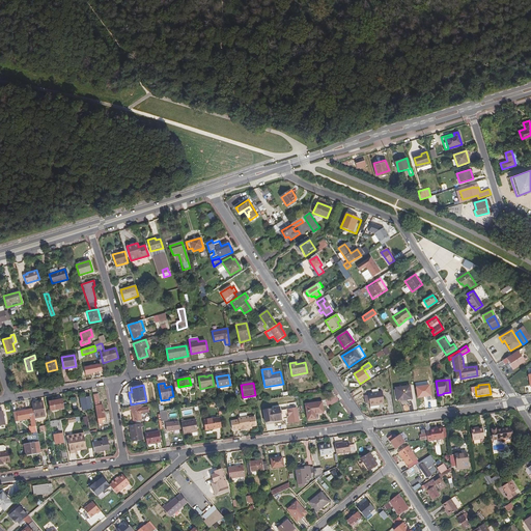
[(410,386),(395,388),(397,400),(411,399),(410,386)]
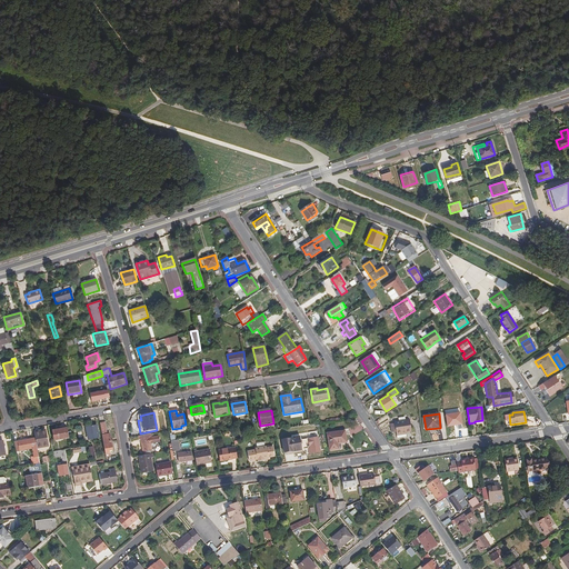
[(409,420),(393,422),(393,423),(396,431),(396,435),(401,435),(401,432),(411,431),(409,420)]
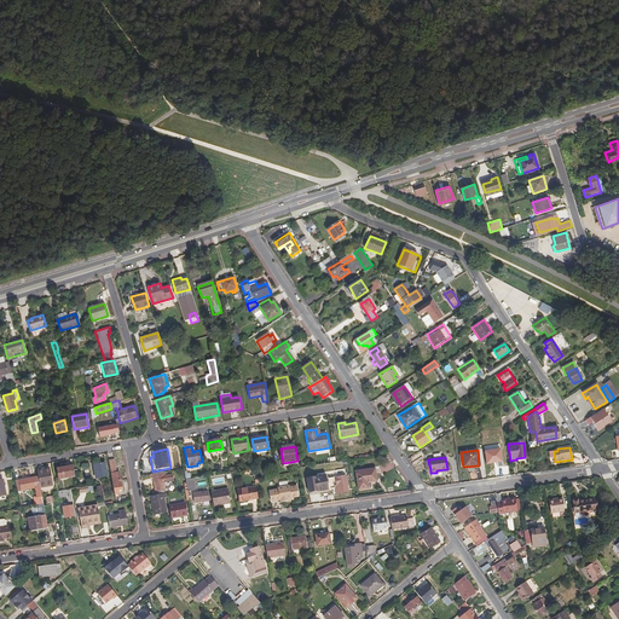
[(114,461),(109,461),(116,498),(121,497),(120,493),(123,492),(120,473),(116,473),(114,461)]
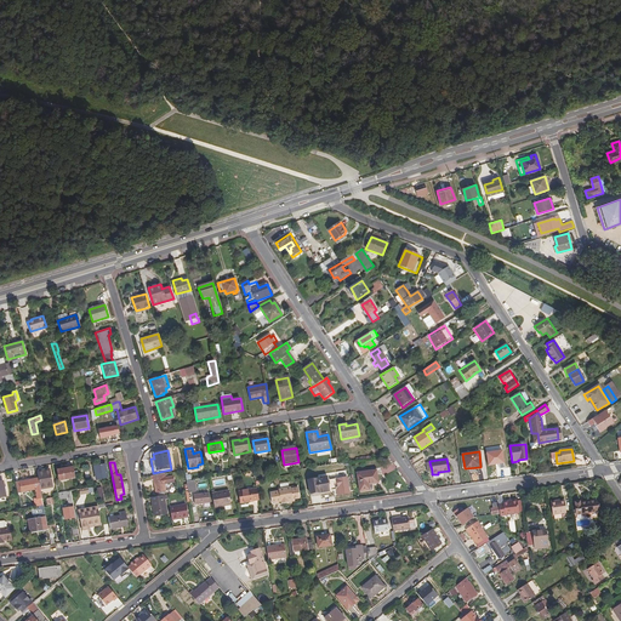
[(106,465),(93,467),(96,480),(108,478),(106,465)]
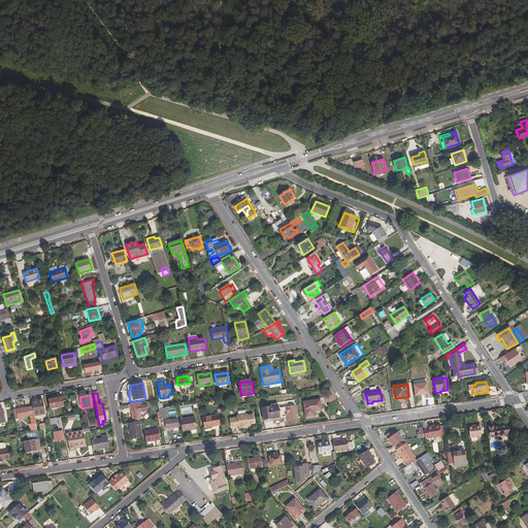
[(64,407),(62,398),(48,400),(51,409),(64,407)]
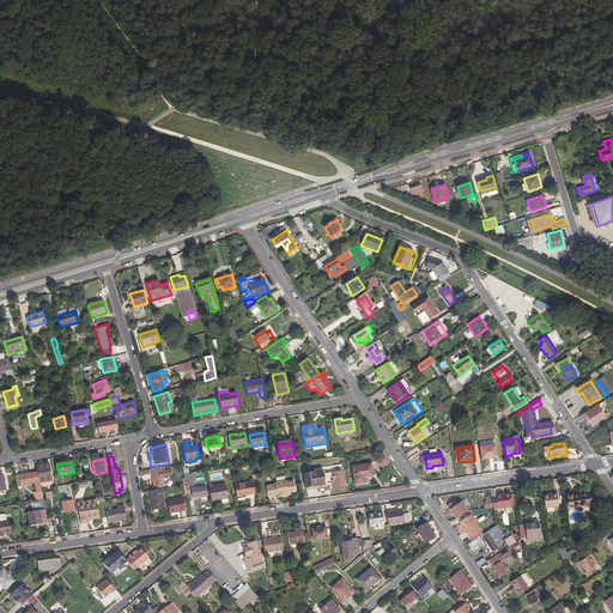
[(49,463),(37,466),(37,472),(40,484),(52,481),(49,463)]
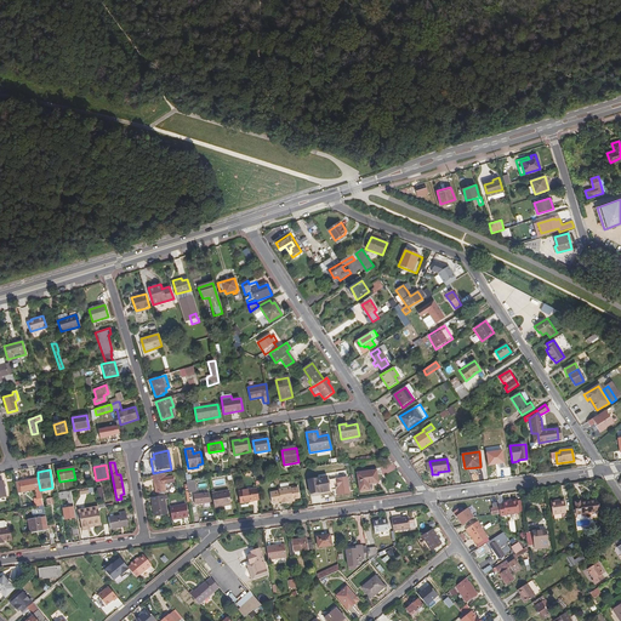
[(377,471),(358,474),(360,493),(370,490),(370,486),(379,485),(377,471)]
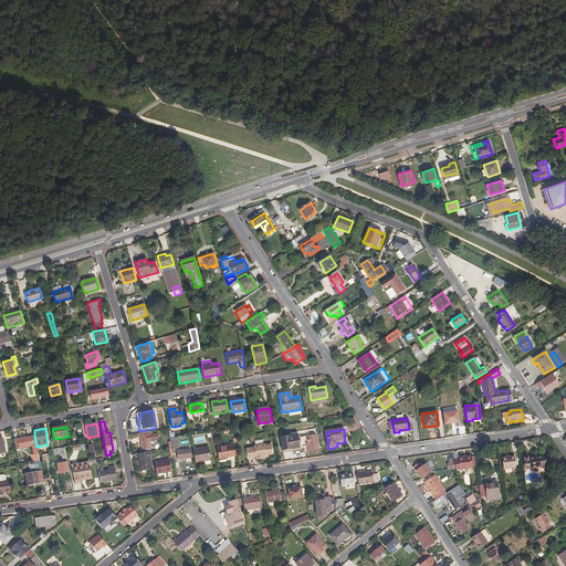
[(149,432),(138,435),(138,438),(140,438),(143,450),(152,449),(150,442),(159,440),(158,435),(150,436),(149,432)]
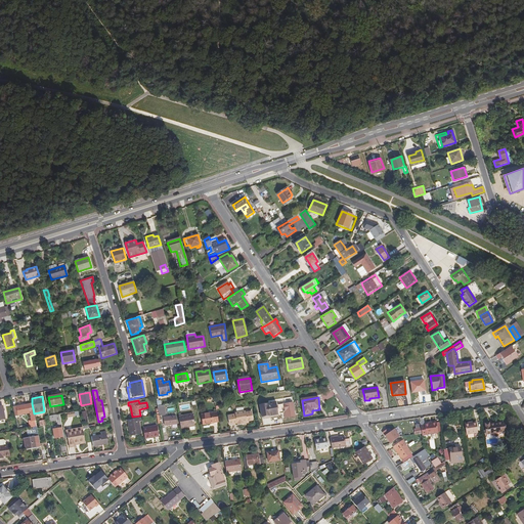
[(32,403),(16,406),(18,416),(30,412),(31,421),(36,420),(34,413),(32,403)]
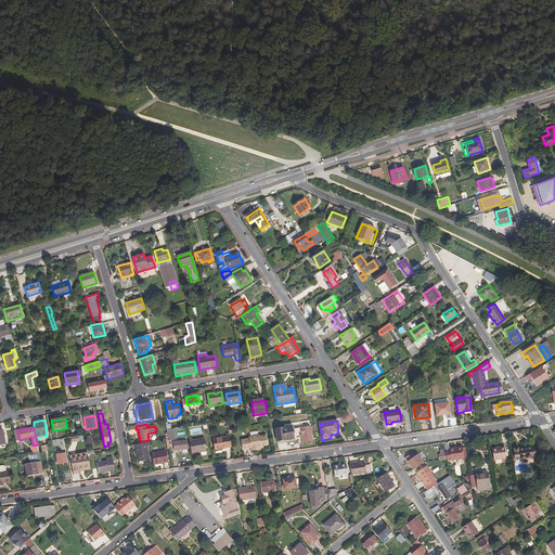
[(293,427),(275,429),(278,443),(295,441),(293,427)]
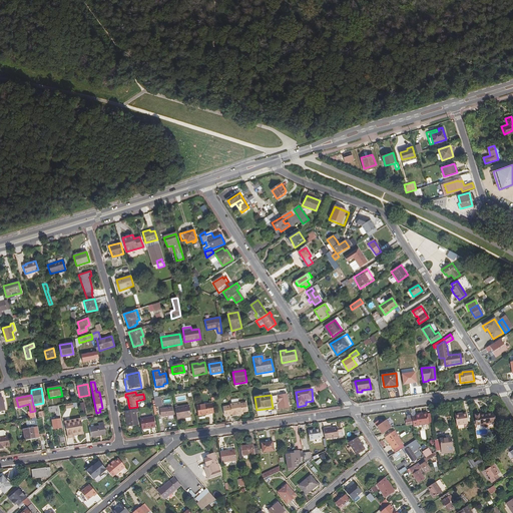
[(209,414),(214,413),(212,404),(197,407),(199,416),(209,415),(209,414)]
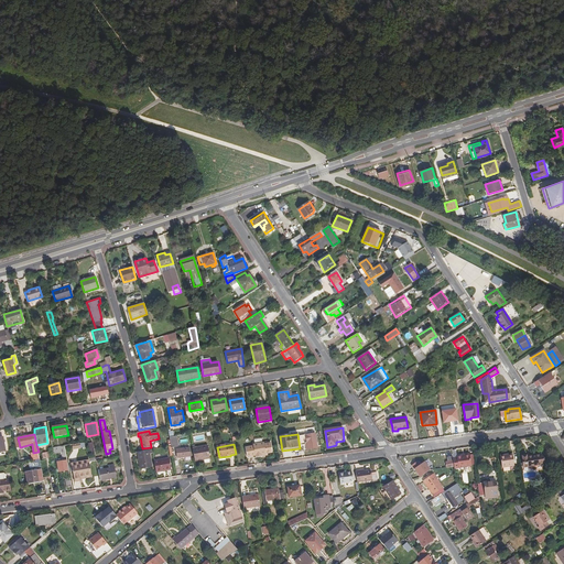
[(271,444),(246,448),(248,458),(256,456),(257,458),(262,457),(262,455),(268,454),(272,453),(271,444)]
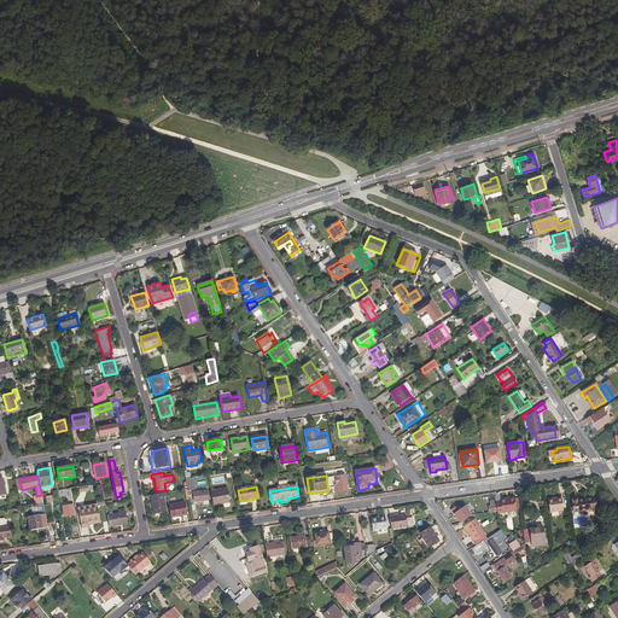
[(190,500),(187,490),(187,489),(182,490),(185,503),(169,506),(172,518),(188,516),(186,501),(190,500)]
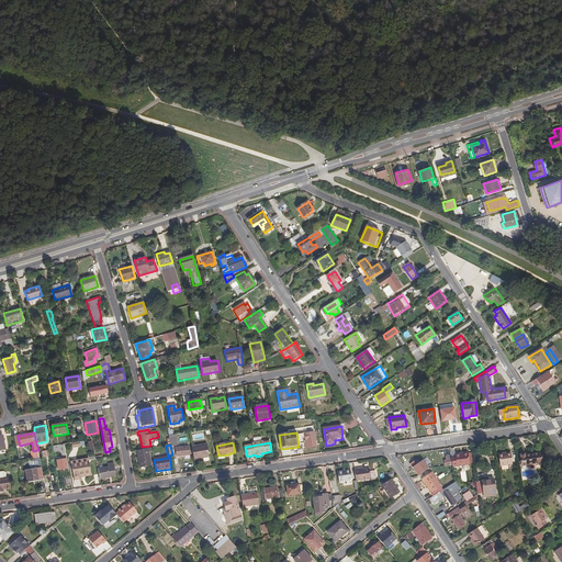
[(192,448),(194,460),(199,459),(199,458),(202,457),(202,459),(210,458),(208,445),(192,448)]
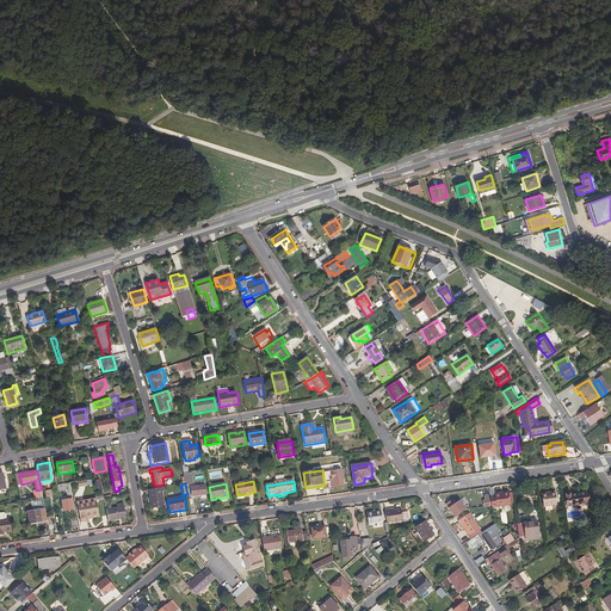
[(205,485),(191,487),(192,497),(207,494),(205,485)]
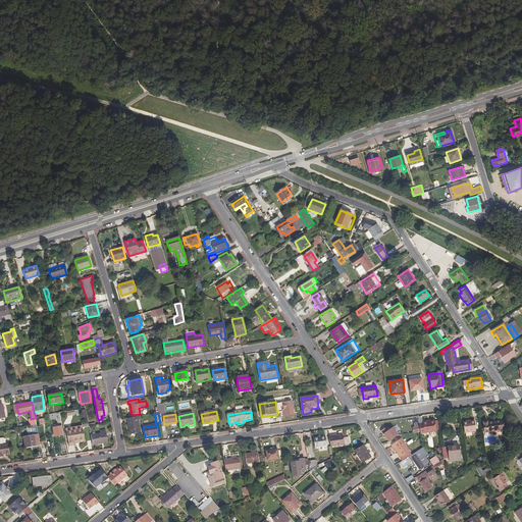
[(142,416),(127,419),(131,434),(140,432),(138,420),(142,420),(142,416)]
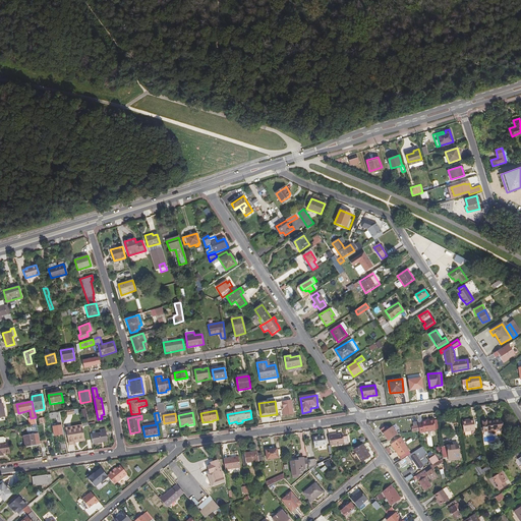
[(483,420),(484,426),(487,425),(488,430),(502,427),(500,418),(487,421),(487,419),(483,420)]
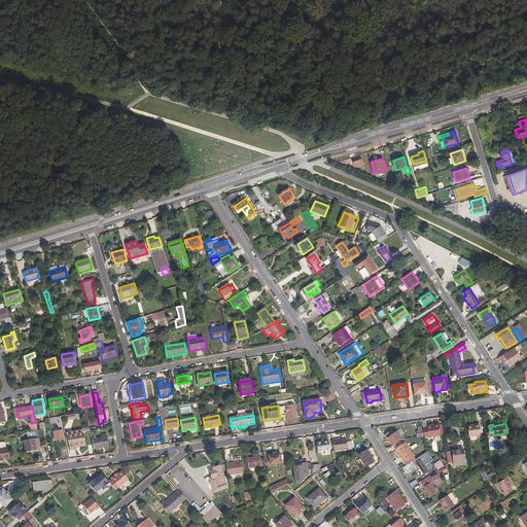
[(424,430),(425,435),(425,437),(441,435),(438,424),(433,424),(434,425),(428,426),(428,427),(424,428),(424,430)]
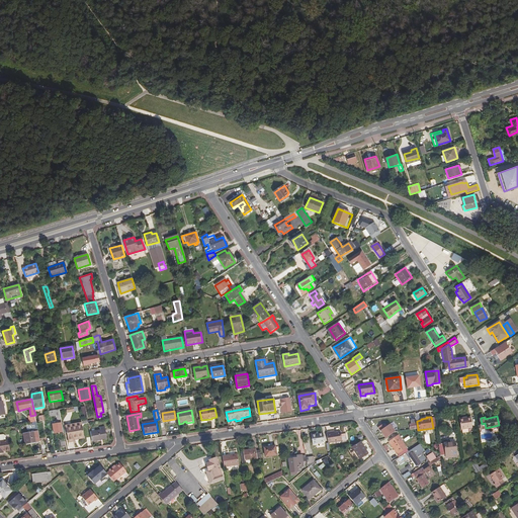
[(459,419),(461,429),(472,428),(470,418),(459,419)]
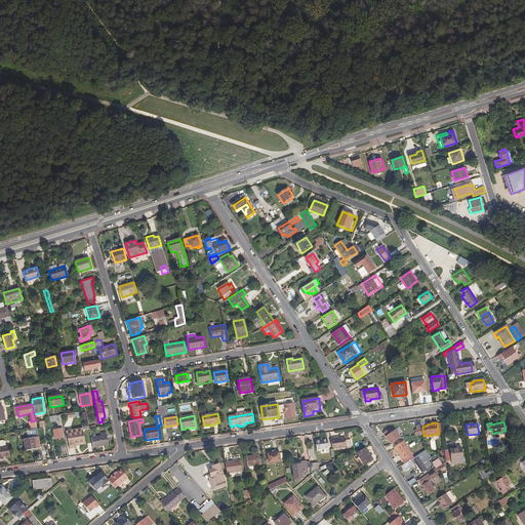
[(65,438),(63,429),(53,430),(54,439),(65,438)]
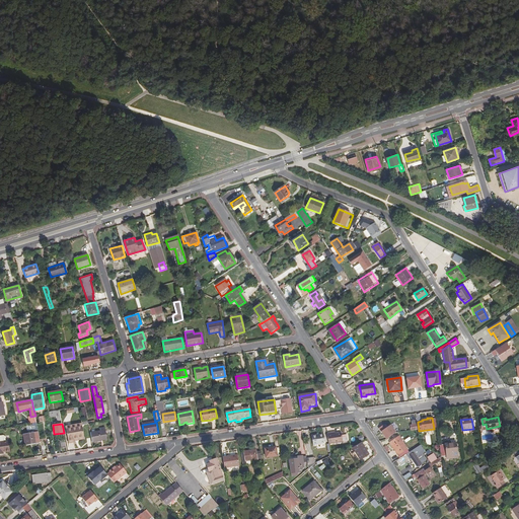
[(84,435),(82,426),(66,429),(68,440),(74,438),(74,437),(84,435)]
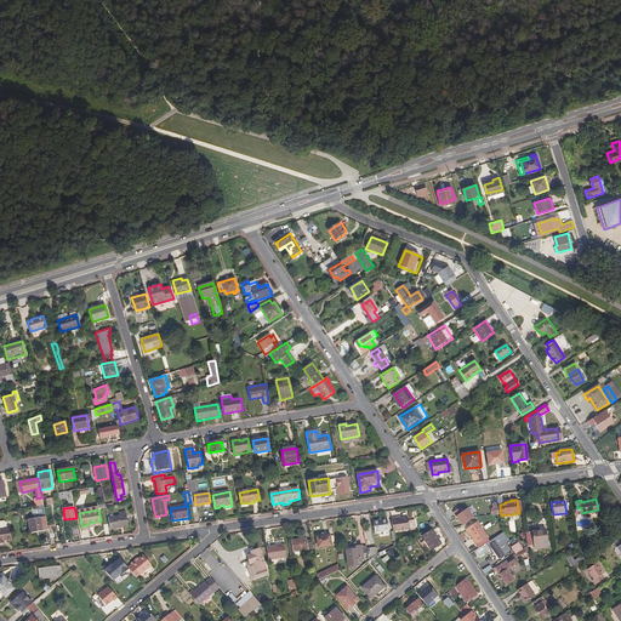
[(109,519),(112,529),(129,527),(126,512),(120,513),(120,517),(109,519)]
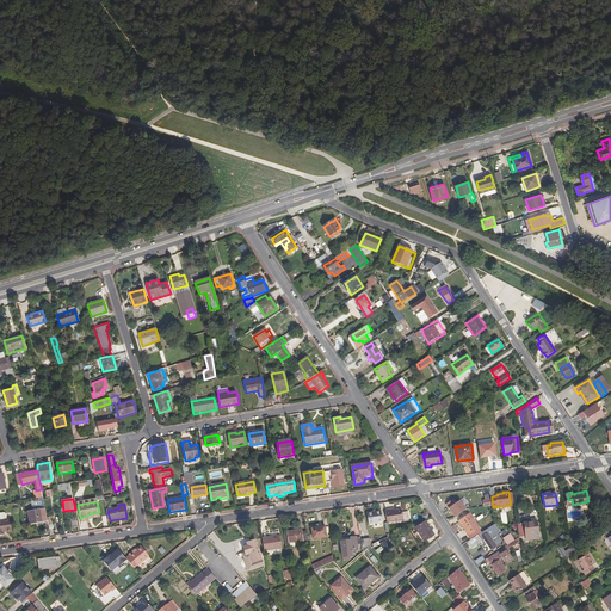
[(390,508),(386,510),(388,522),(403,520),(403,519),(402,512),(402,510),(395,510),(392,511),(390,508)]
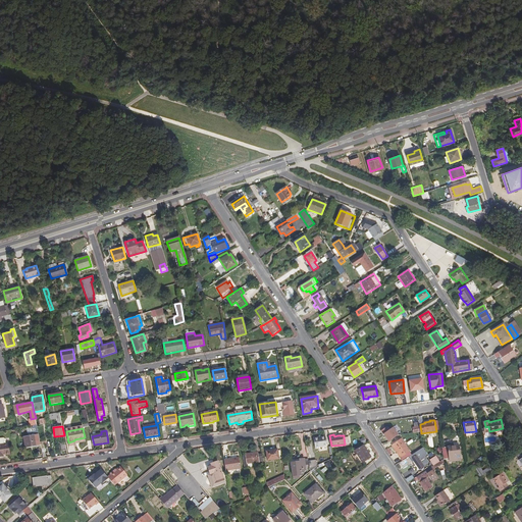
[(28,448),(41,445),(39,435),(25,438),(28,448)]
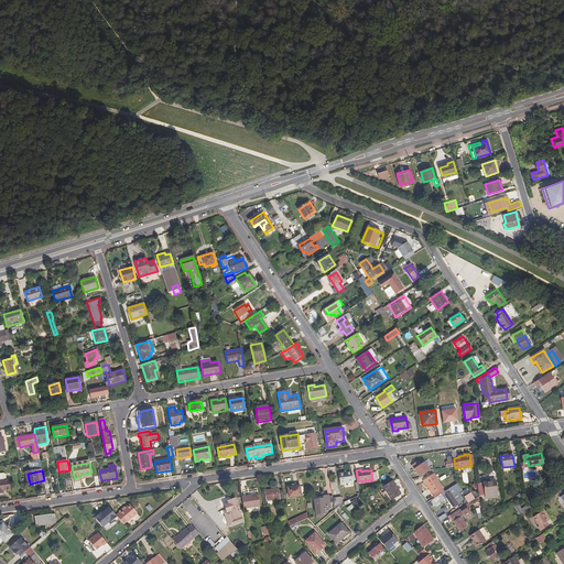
[(353,472),(339,473),(342,483),(354,481),(353,472)]
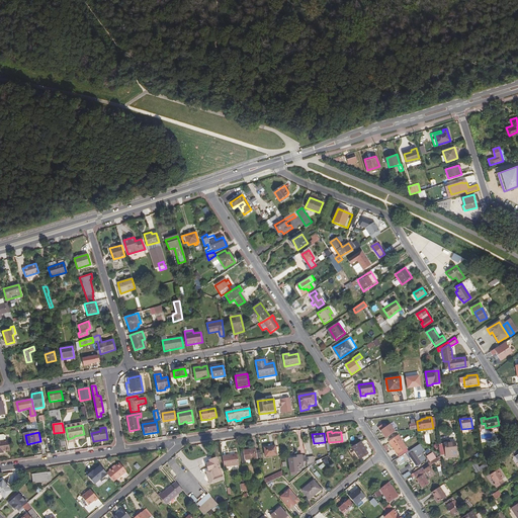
[(2,434),(0,434),(0,453),(3,453),(3,451),(10,449),(8,440),(5,440),(4,436),(2,434)]
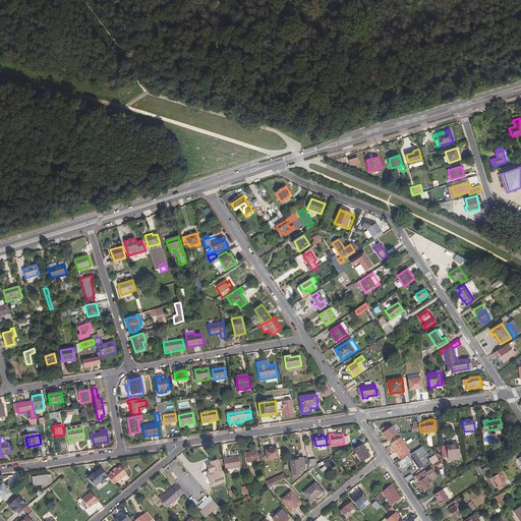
[(396,452),(399,456),(408,451),(400,439),(392,444),(394,448),(396,447),(398,451),(396,452)]
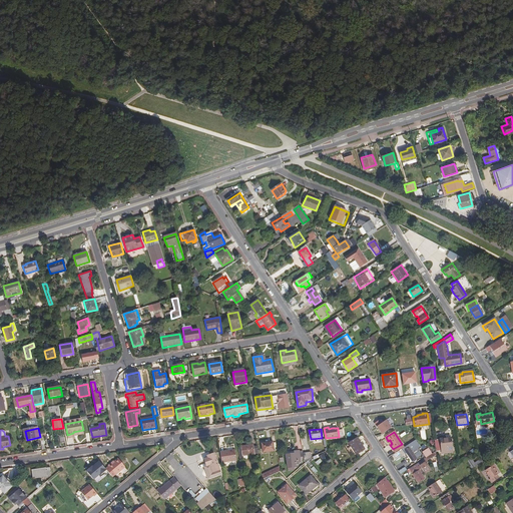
[(357,438),(349,443),(356,454),(364,450),(357,438)]
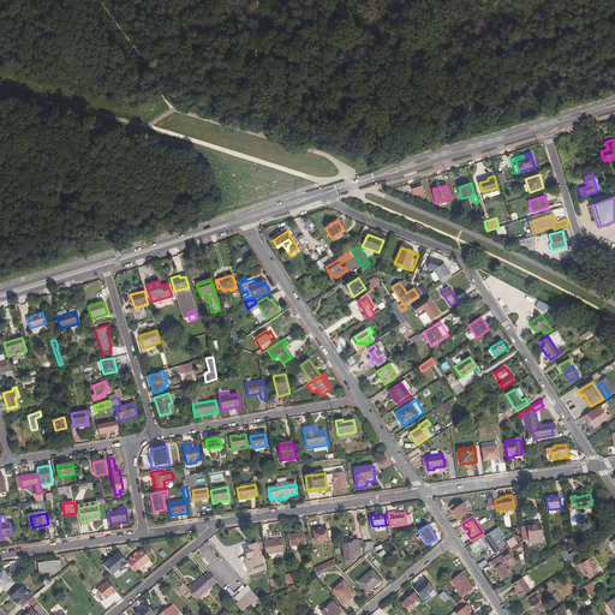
[(521,526),(523,541),(530,539),(530,543),(532,543),(543,542),(541,525),(521,526)]
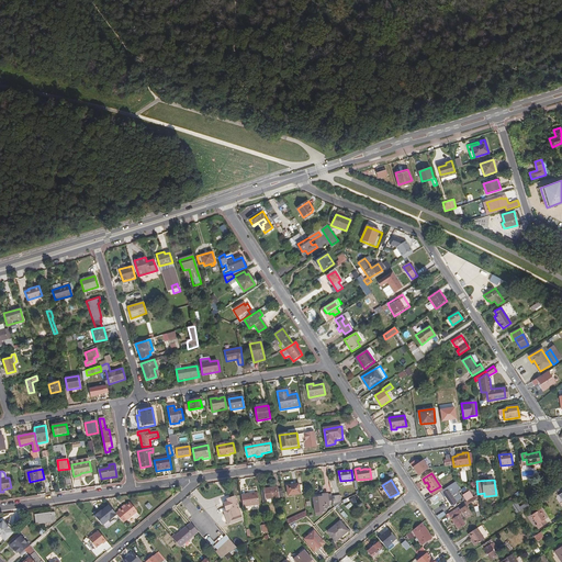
[(298,484),(285,486),(288,495),(300,494),(298,484)]
